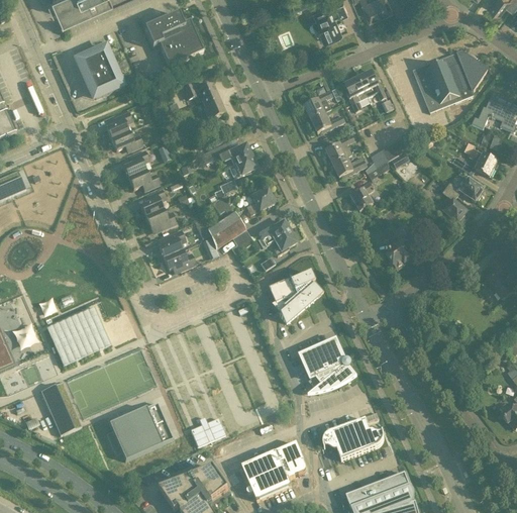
[(58,0),(65,16),(102,0),(111,0),(111,1),(111,0),(58,0)]
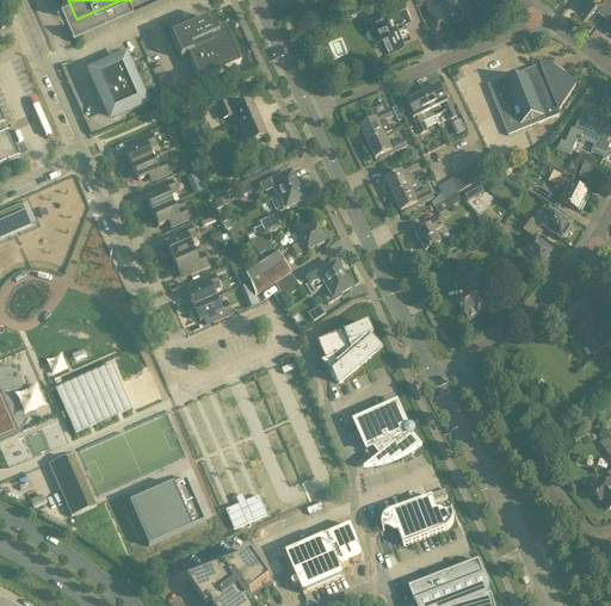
[(394,42),(394,41),(403,36),(395,17),(403,13),(405,17),(412,13),(406,0),(390,6),(389,5),(383,7),(384,10),(374,14),(376,19),(371,22),(372,24),(371,24),(375,33),(376,33),(377,36),(378,36),(383,44),(384,45),(386,44),(387,45),(394,42)]
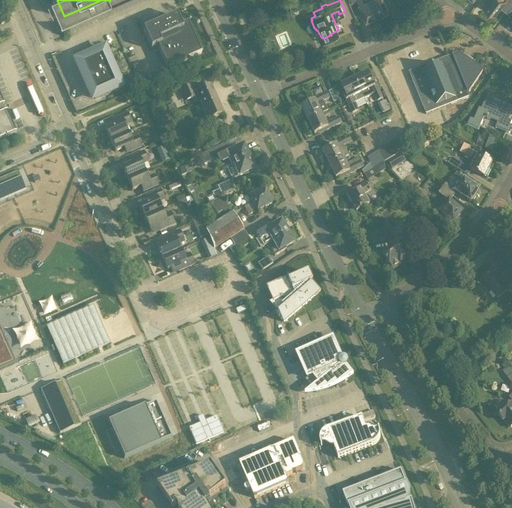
[(366,16),(377,12),(372,0),(360,0),(366,16)]
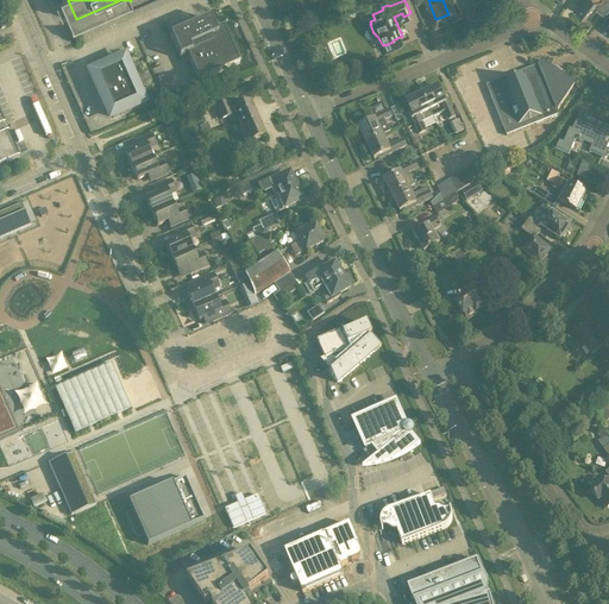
[(443,0),(449,14),(462,8),(458,0),(443,0)]
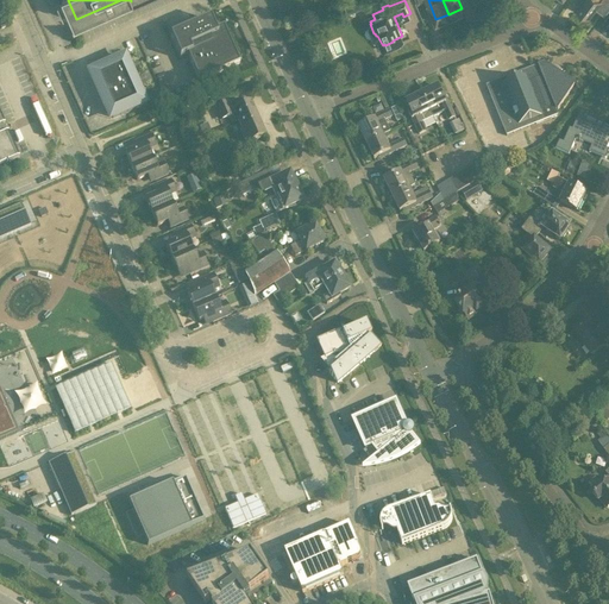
[(577,0),(576,2),(588,12),(594,5),(601,10),(606,0),(577,0)]
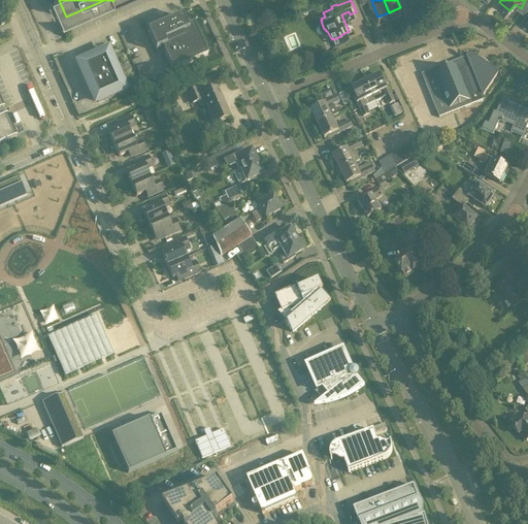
[(207,54),(194,22),(187,25),(183,14),(147,30),(154,44),(161,41),(172,69),(207,54)]
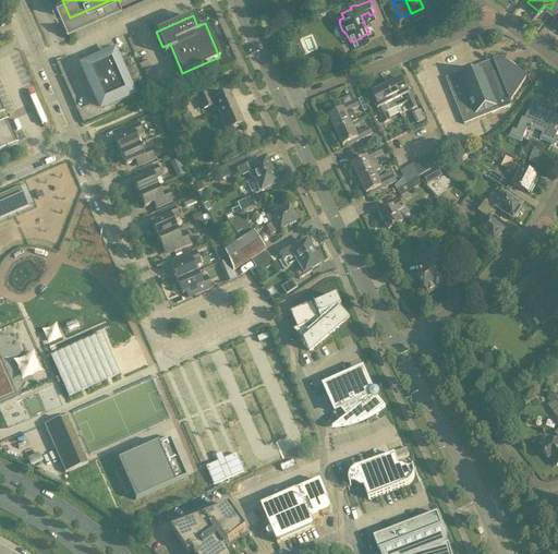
[(296,53),(303,51),(296,36),(291,38),(296,53)]
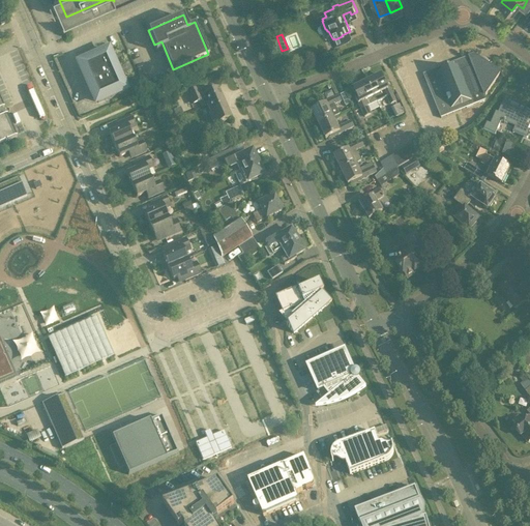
[(125,87),(108,47),(80,59),(87,76),(88,76),(90,79),(86,81),(93,96),(96,94),(98,99),(125,87)]
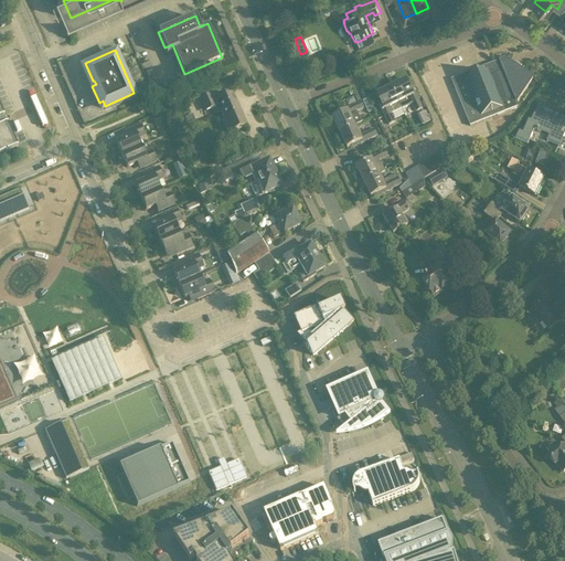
[(469,123),(518,104),(515,98),(516,98),(518,98),(534,75),(535,76),(536,75),(529,70),(515,61),(503,53),(502,54),(504,55),(493,60),(479,65),(480,70),(473,73),(471,69),(451,76),(462,106),(469,123)]
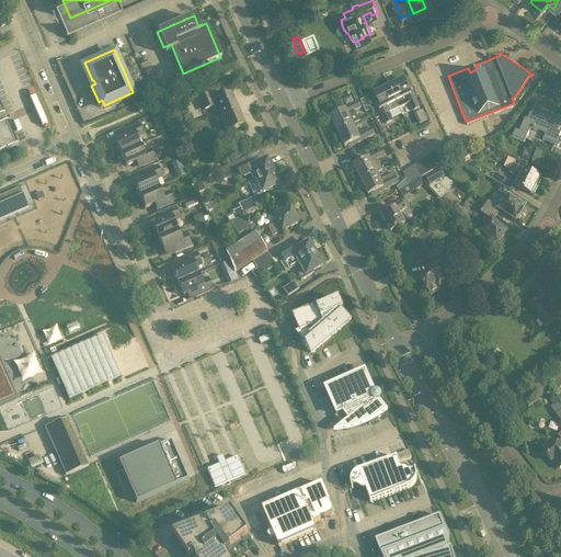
[(408,87),(403,76),(388,83),(399,105),(409,100),(413,108),(419,104),(410,86),(408,87)]
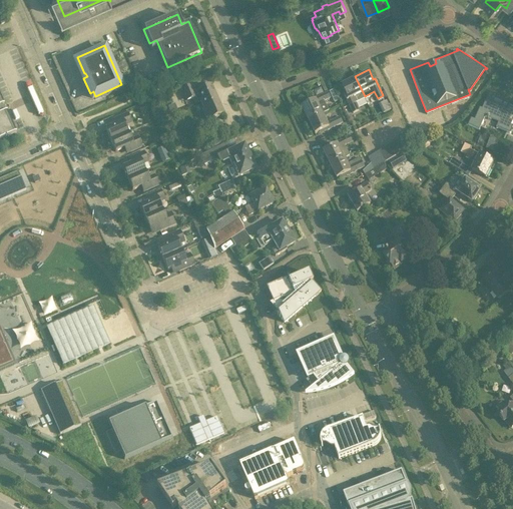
[(141,75),(130,80),(133,87),(144,82),(141,75)]
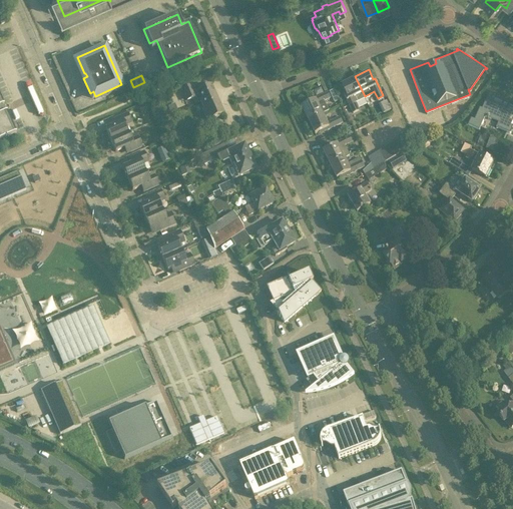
[(353,110),(358,107),(355,100),(365,96),(355,76),(342,83),(346,92),(344,93),(353,110)]
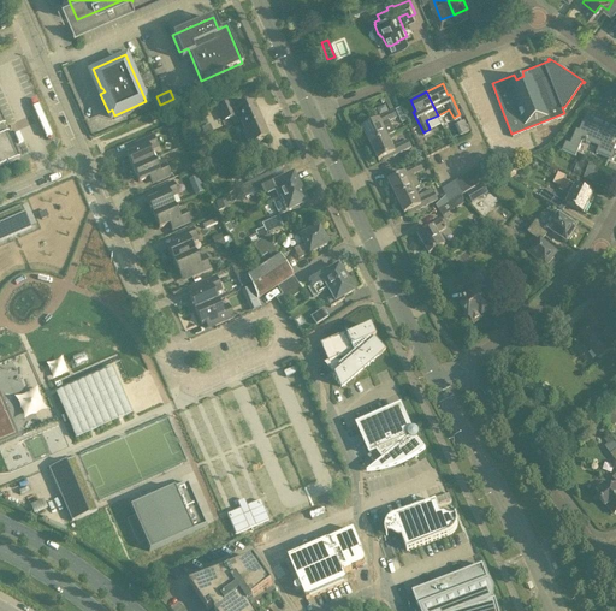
[(224,120),(238,114),(250,142),(267,134),(253,101),(235,108),(231,100),(217,106),(224,120)]
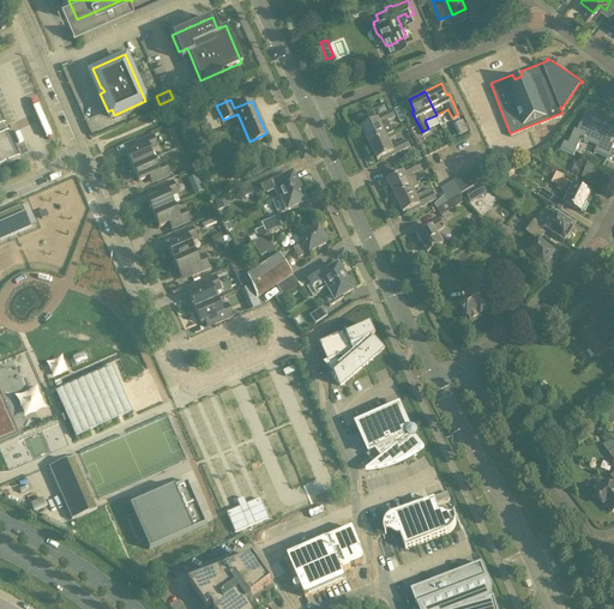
[(405,115),(399,103),(393,106),(399,119),(405,115)]
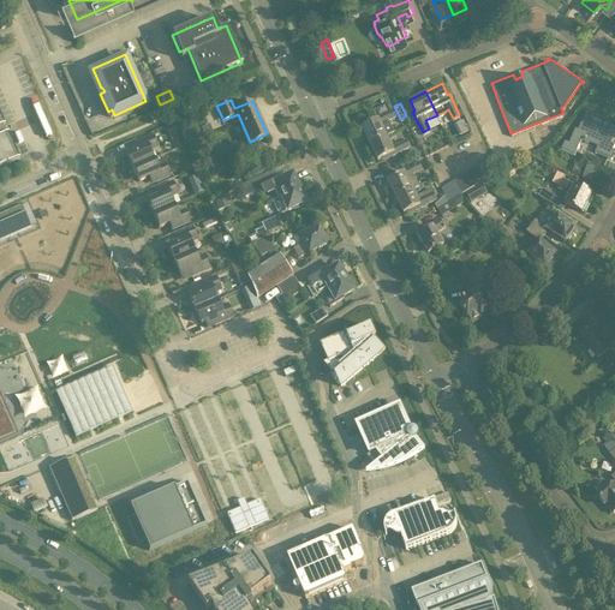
[(387,133),(386,132),(393,129),(387,118),(395,113),(392,107),(371,118),(372,120),(362,125),(364,130),(370,142),(387,133)]
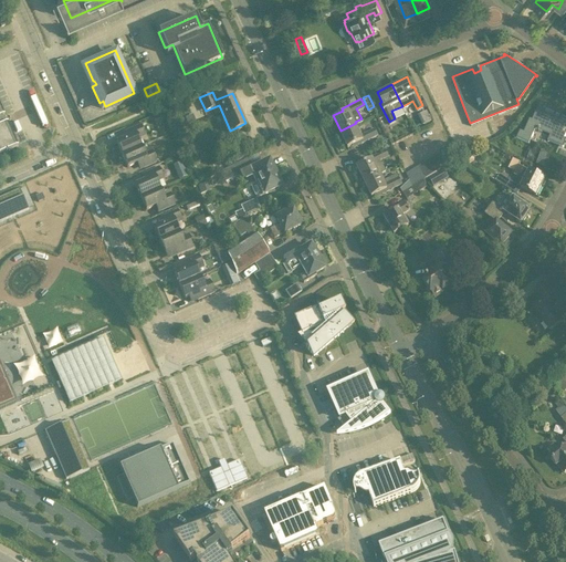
[(0,152),(17,144),(7,121),(6,120),(3,121),(3,120),(2,115),(0,114),(3,113),(0,105),(0,152)]
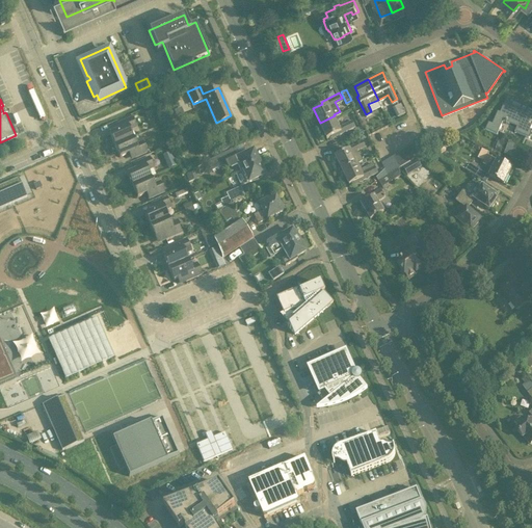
[(393,105),(397,114),(405,110),(401,101),(393,105)]
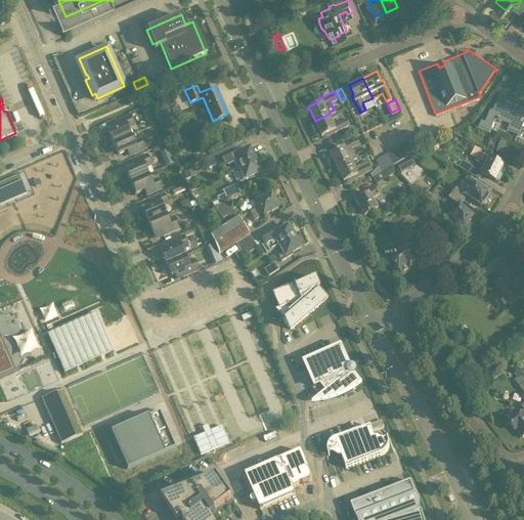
[(490,130),(495,117),(509,123),(507,127),(521,133),(523,126),(520,124),(523,117),(523,105),(520,104),(517,110),(495,100),(492,109),(490,107),(485,120),(481,118),(478,125),(490,130)]
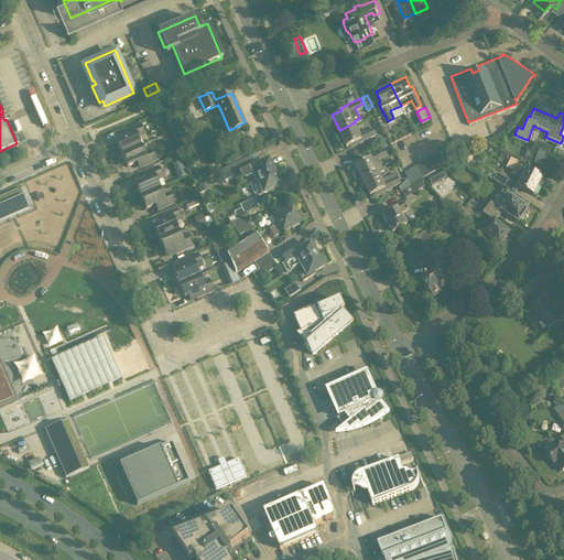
[(151,114),(154,120),(163,117),(161,109),(151,114)]
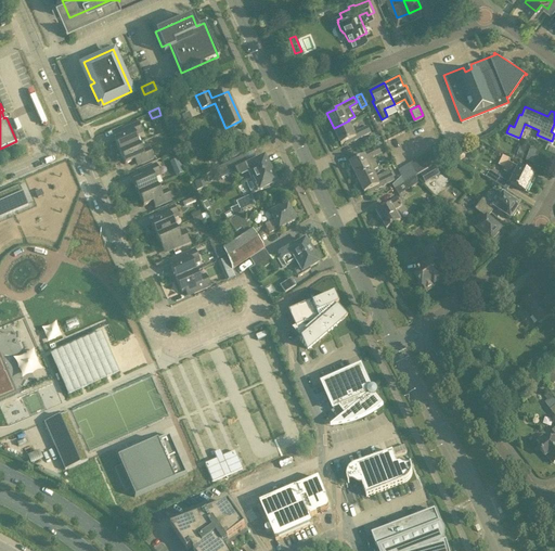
[(184,120),(192,117),(188,109),(181,112),(184,120)]
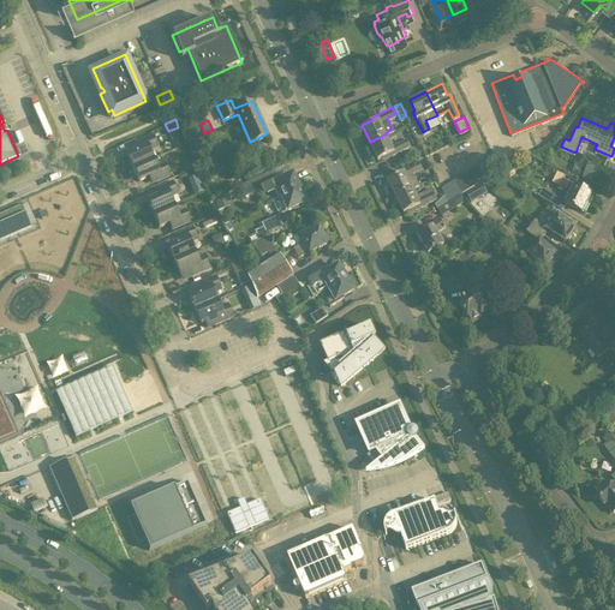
[(132,165),(153,156),(150,148),(157,145),(155,139),(151,132),(137,138),(139,145),(126,151),(132,165)]
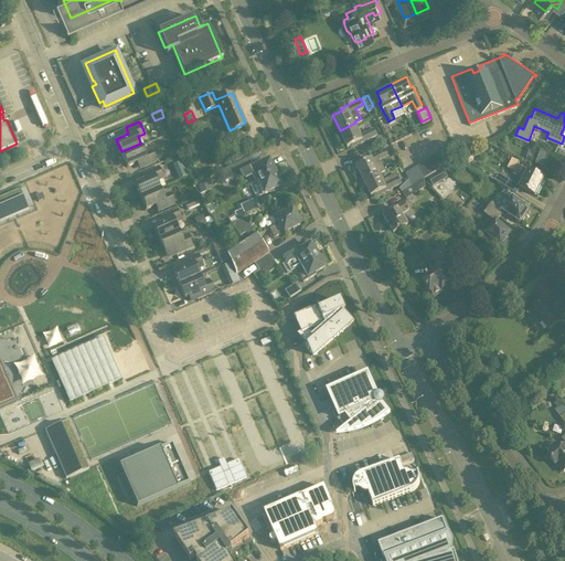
[(360,133),(355,123),(340,130),(347,145),(356,139),(358,141),(377,131),(374,126),(360,133)]
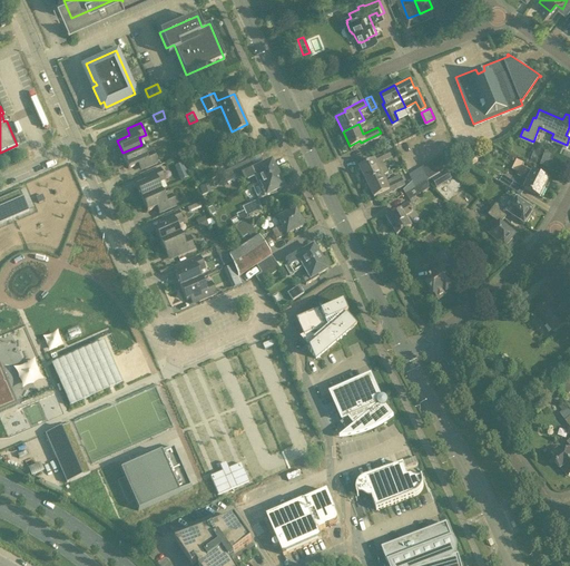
[(151,148),(145,152),(141,145),(123,153),(128,165),(140,160),(143,166),(156,160),(151,148)]
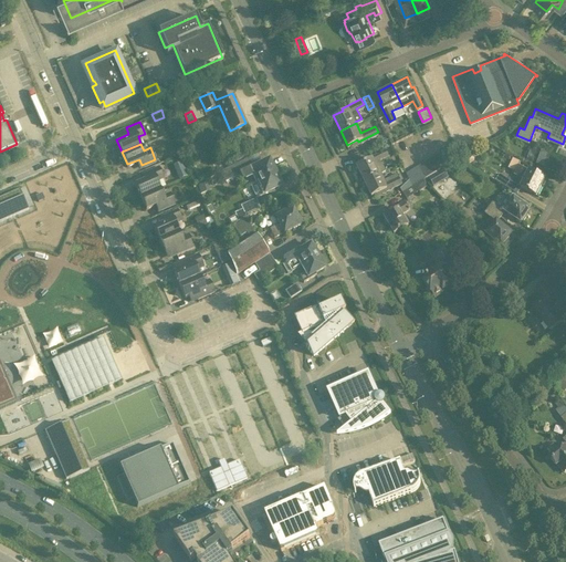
[(453,144),(448,147),(454,159),(460,156),(453,144)]
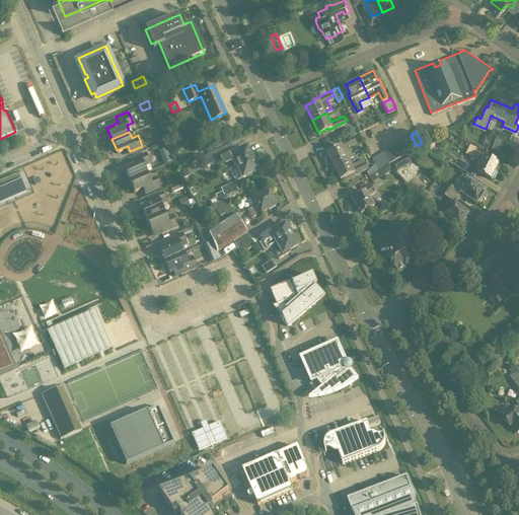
[(482,146),(487,148),(491,136),(487,134),(482,146)]
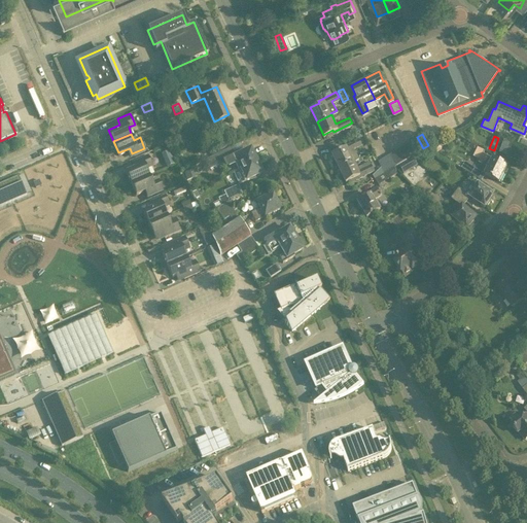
[(417,151),(423,148),(417,137),(411,140),(417,151)]
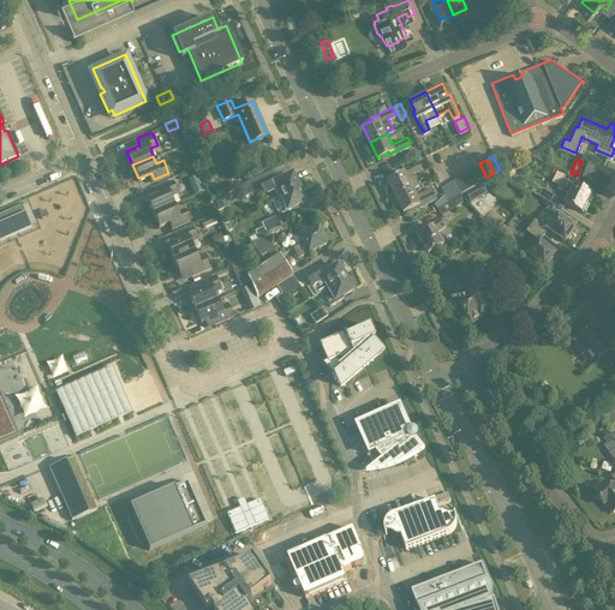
[(399,173),(388,178),(396,195),(412,186),(419,183),(413,172),(422,167),(419,161),(398,171),(399,173)]
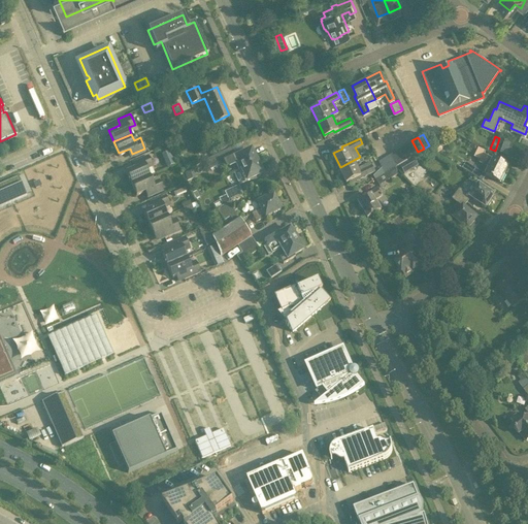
[(225,145),(222,139),(210,144),(213,151),(225,145)]
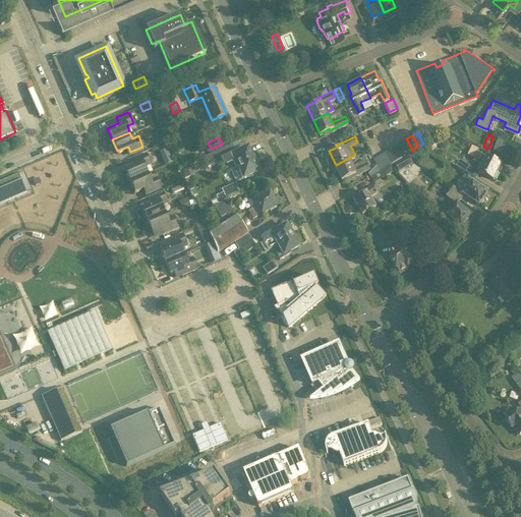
[(505,139),(500,137),(496,148),(501,150),(505,139)]
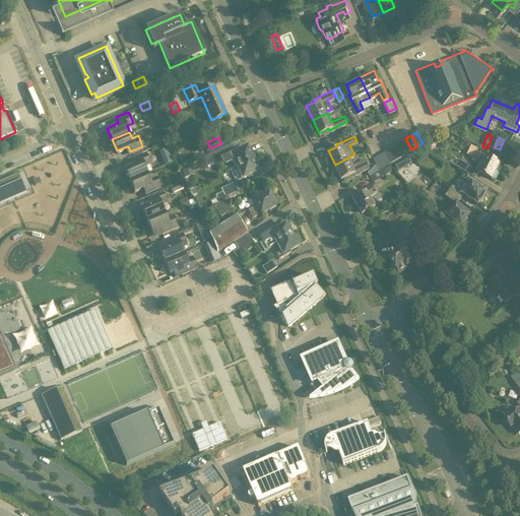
[(400,141),(406,152),(411,149),(405,138),(400,141)]
